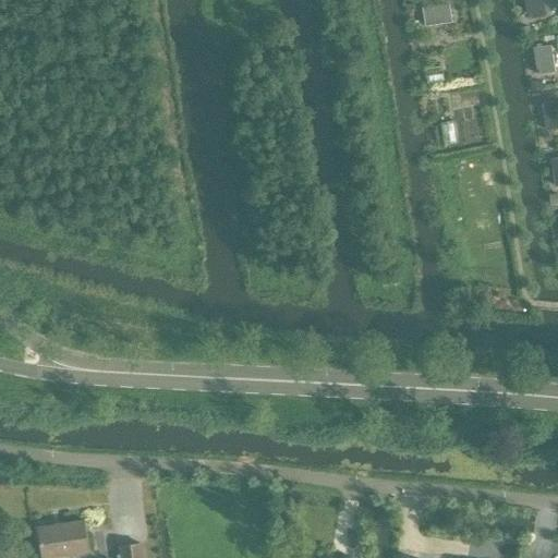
[(545,0),(525,0),(528,17),(547,14),(545,0)]
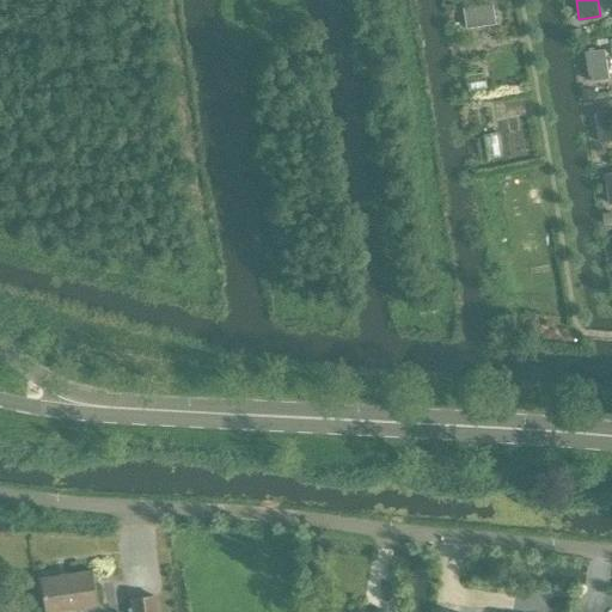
[(490,4),(461,7),(464,31),(493,28),(490,4)]
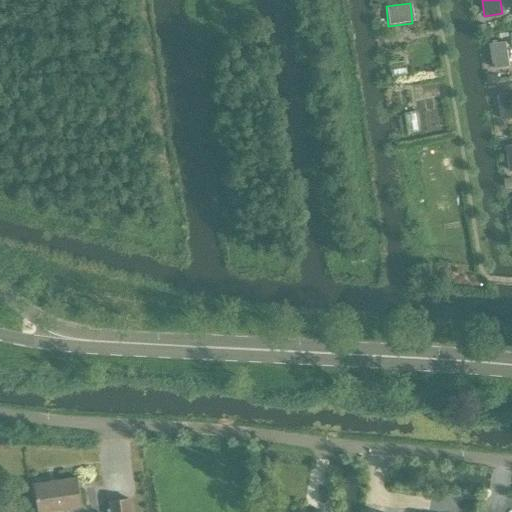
[(502,42),(484,45),(488,67),(505,64),(502,42)]
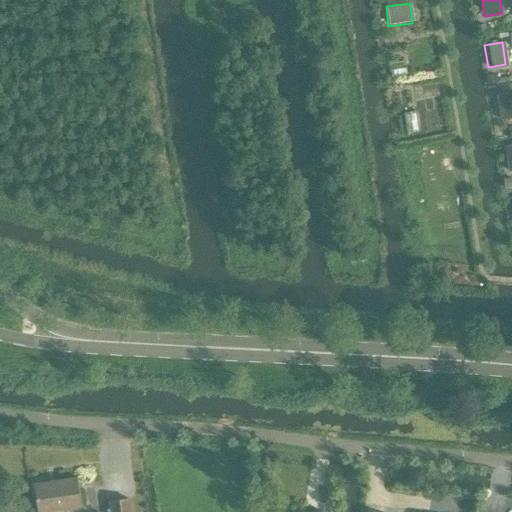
[(511,95),(498,98),(501,120),(511,118),(511,95)]
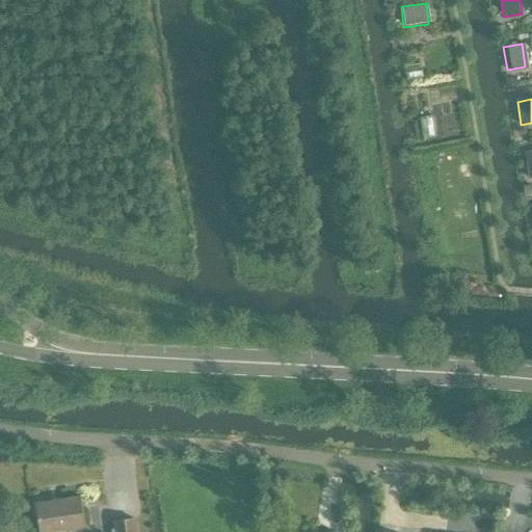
[(531,152),(522,154),(525,177),(531,175),(531,152)]
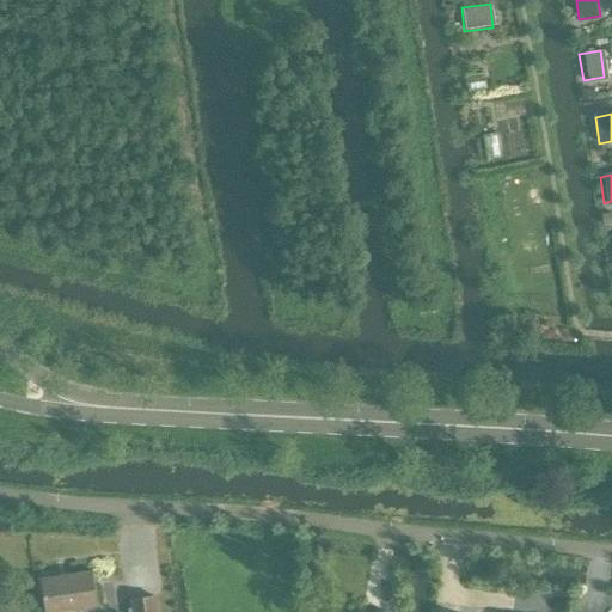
[(98,605),(92,570),(66,575),(66,573),(59,574),(59,576),(40,579),(44,611),(54,611),(57,611),(62,611),(74,609),(74,611),(79,611),(79,609),(98,605)]
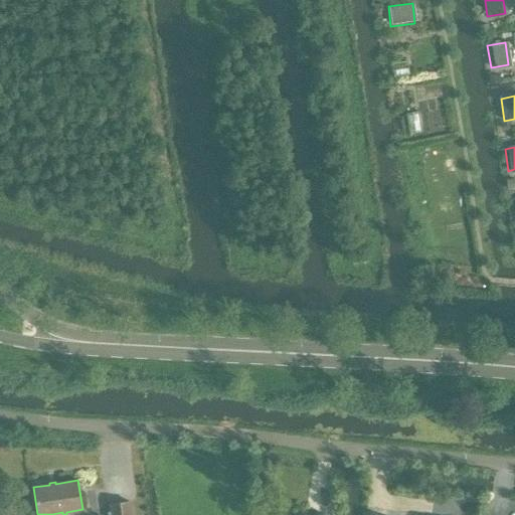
[(110,505),(111,514),(131,514),(130,502),(110,505)]
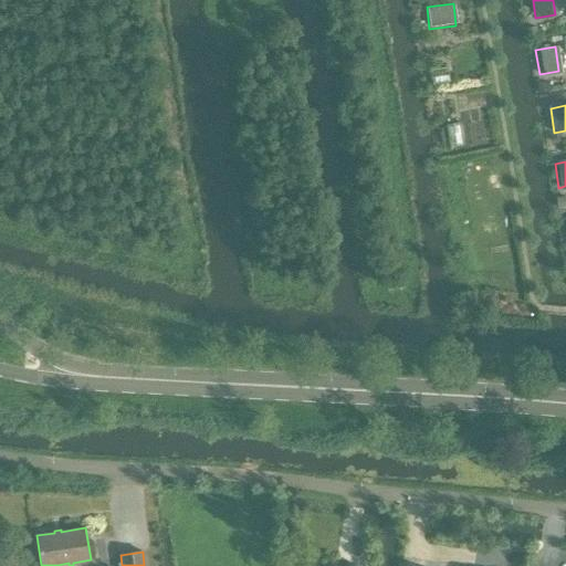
All buildings are outlined.
